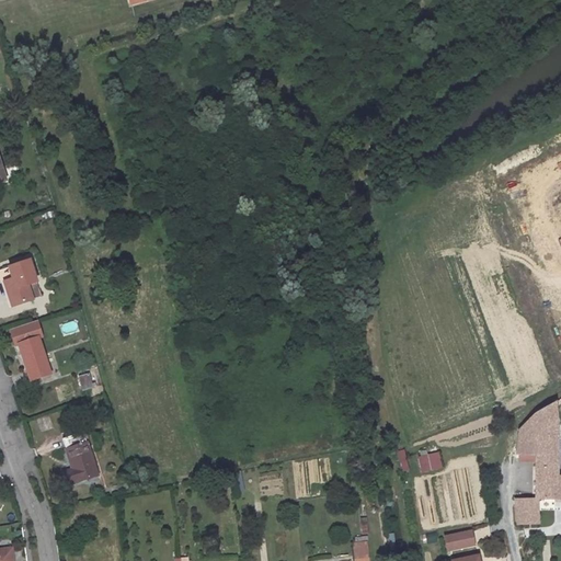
[(36,283),(30,262),(10,268),(13,281),(4,284),(12,307),(32,301),(32,299),(41,297),(36,283)]
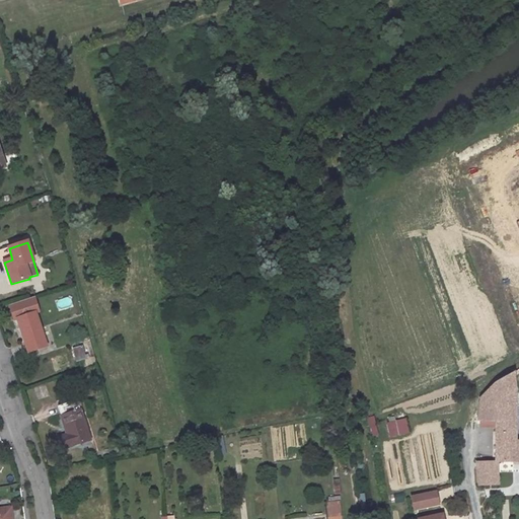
[(12,260),(9,248),(0,250),(4,263),(12,260)]
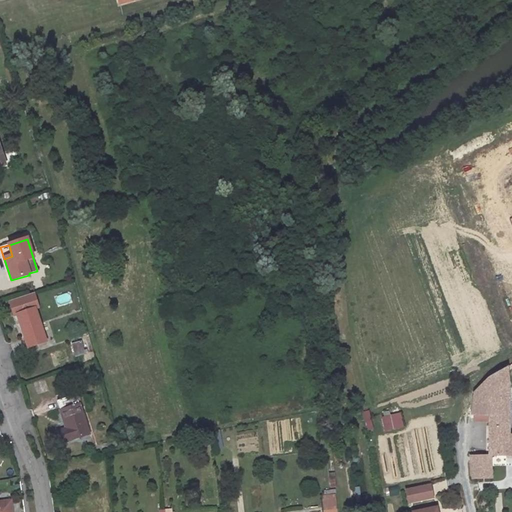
[(17,314),(35,308),(30,294),(9,301),(14,315),(17,314)]
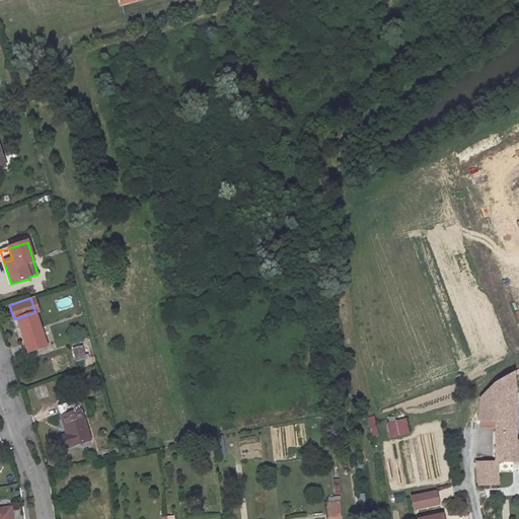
[(45,309),(35,312),(40,323),(48,321),(45,309)]
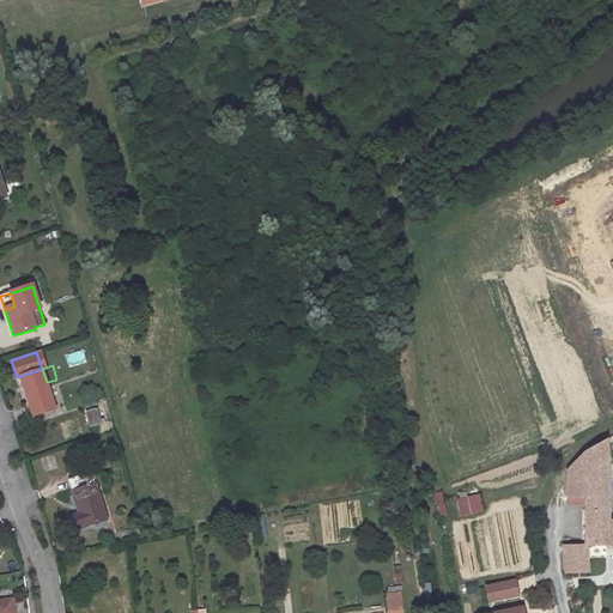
[(34,416),(55,408),(47,382),(42,369),(20,376),(34,416)]
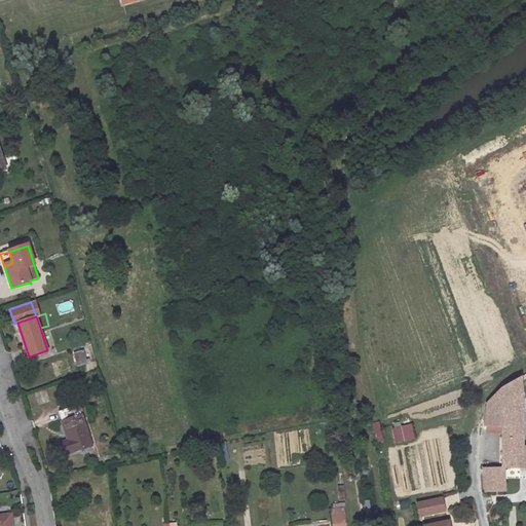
[(85,360),(83,351),(74,353),(78,366),(89,363),(88,359),(85,360)]
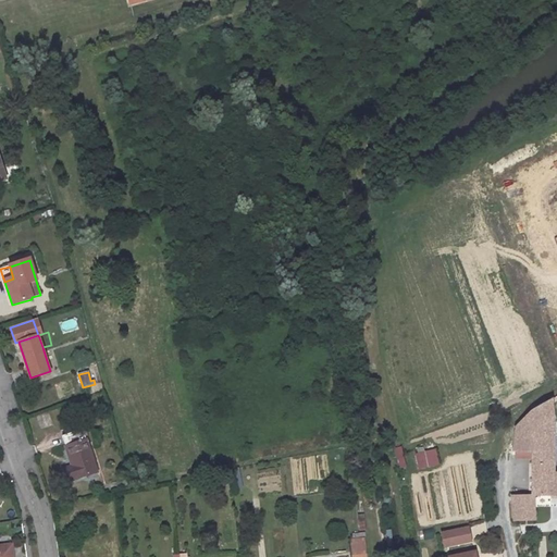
[(532,458),(532,466),(553,466),(553,420),(551,399),(532,411),(532,458)]
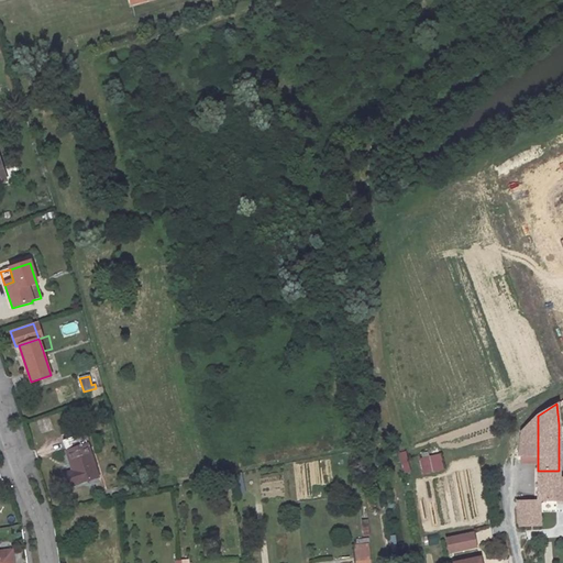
[(519,456),(521,463),(538,463),(538,416),(521,432),(519,456)]
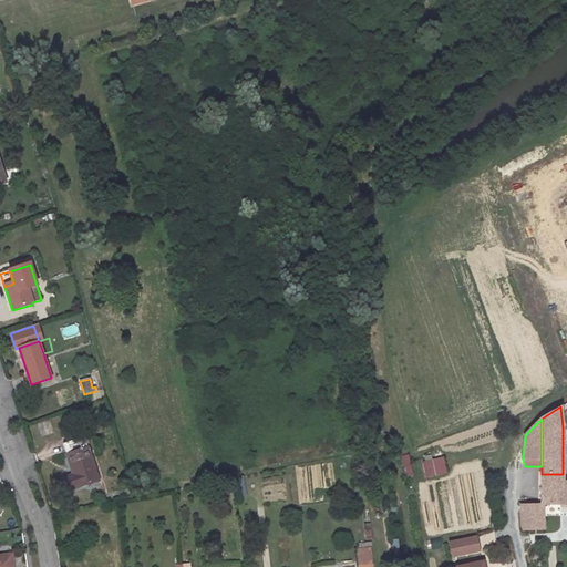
[(99,481),(89,451),(92,451),(88,436),(63,444),(74,475),(64,478),(68,491),(99,481)]
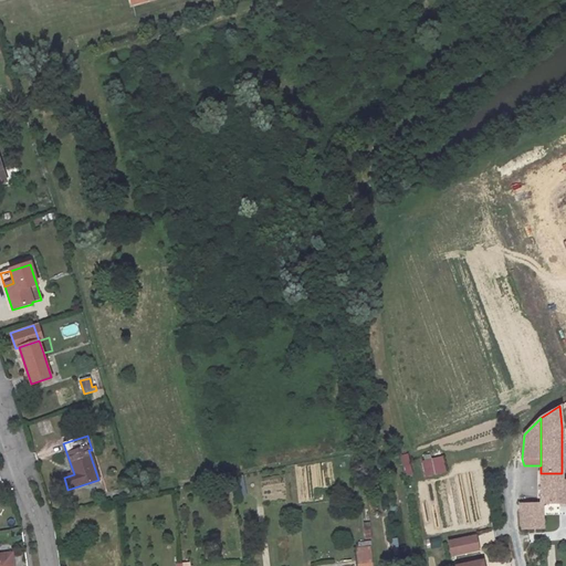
[(407,475),(411,474),(408,456),(402,457),(407,475)]
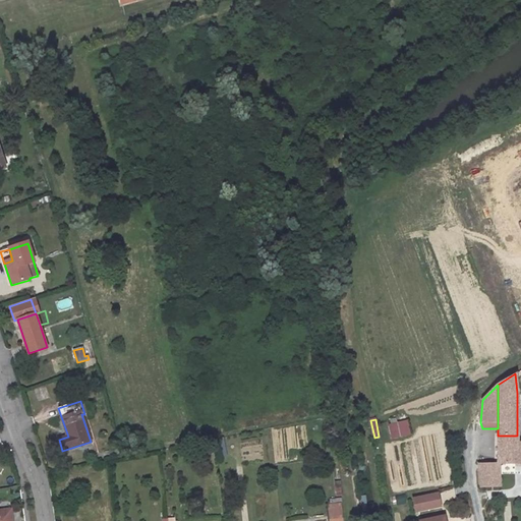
[(391,439),(411,435),(408,421),(389,425),(391,439)]
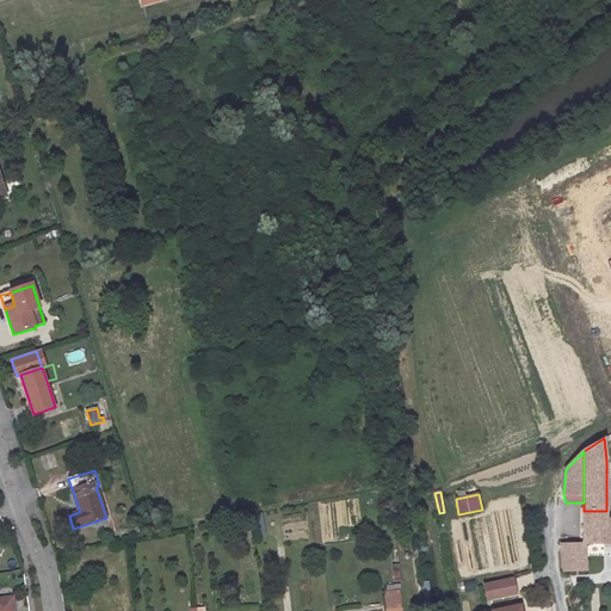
[(606,511),(584,511),(584,543),(584,544),(585,544),(610,543),(610,519),(606,520),(606,511)]
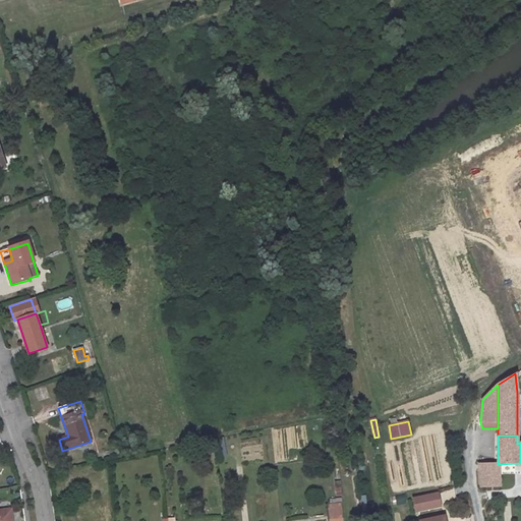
[(498,463),(478,464),(480,487),(500,486),(499,464),(498,464),(498,463)]
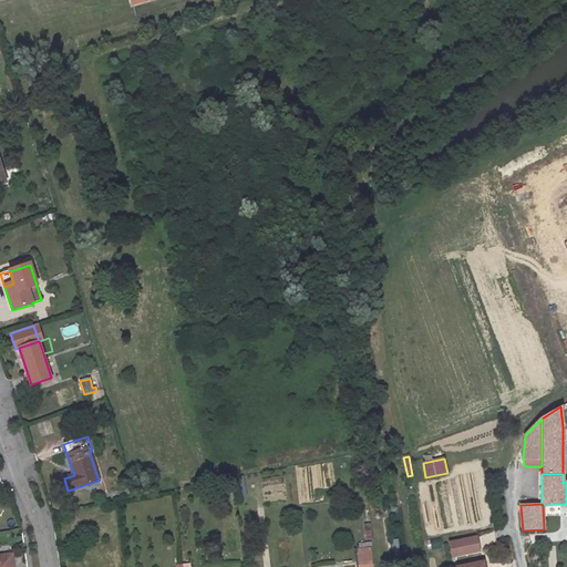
[(494,533),(484,535),(485,544),(495,543),(494,533)]
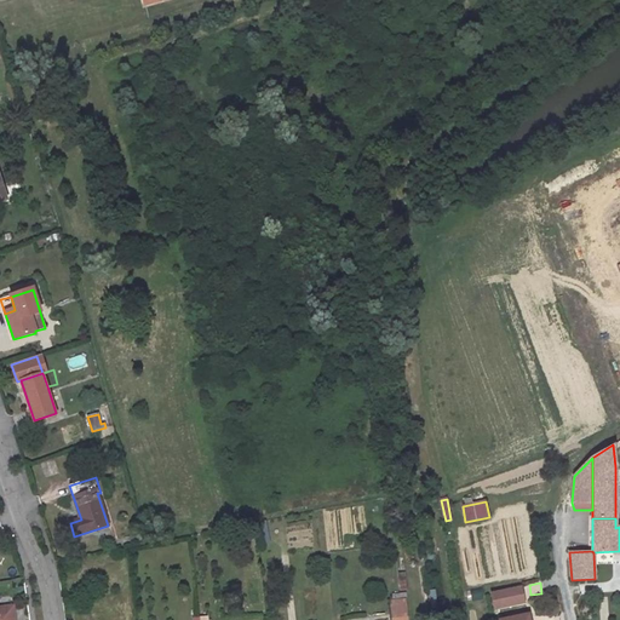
[(521,587),(498,592),(500,607),(524,602),(521,587)]
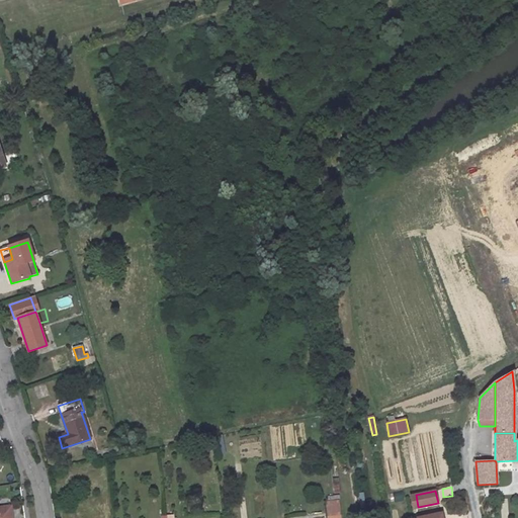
[(393,494),(394,503),(403,501),(402,492),(393,494)]
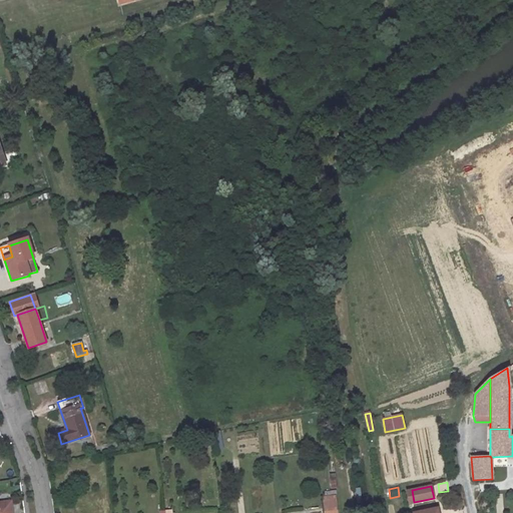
[(332,496),(323,497),(325,512),(337,512),(335,490),(331,491),(332,496)]
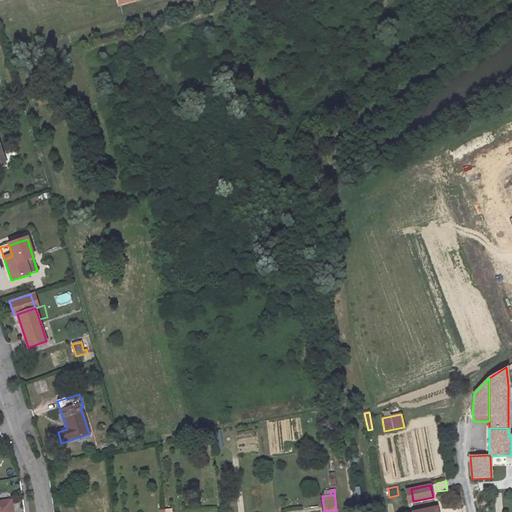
[(0,511),(11,511),(10,500),(0,501),(0,511)]
